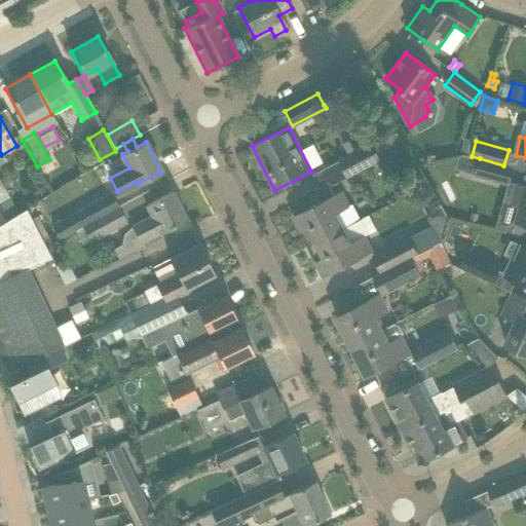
[(370,145),(338,161),(347,178),(378,161),(370,145)]
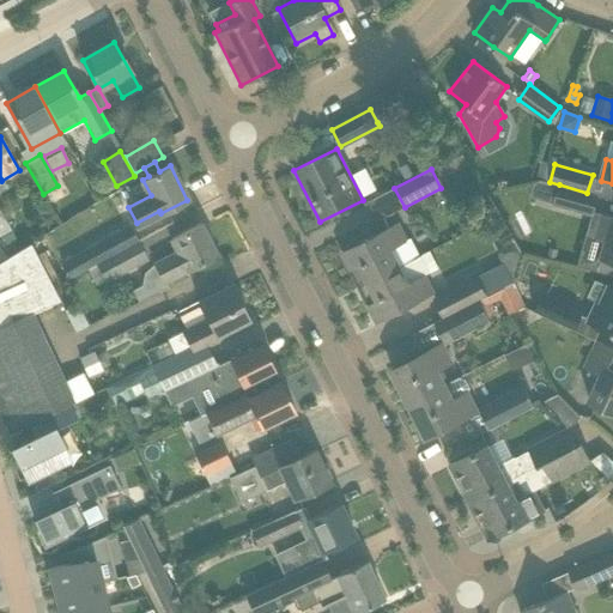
[(587,193),(559,184),(554,202),(593,213),(598,195),(587,193)]
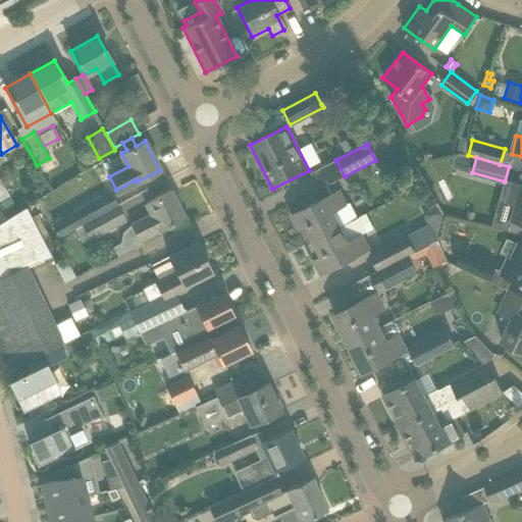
[(521,185),(513,183),(508,202),(516,204),(511,221),(504,218),(501,228),(521,235),(521,185)]
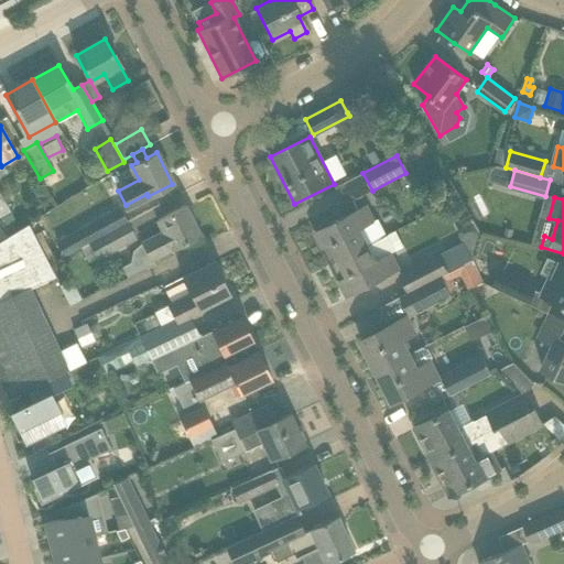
[(79,225),(88,241),(127,220),(119,205),(79,225)]
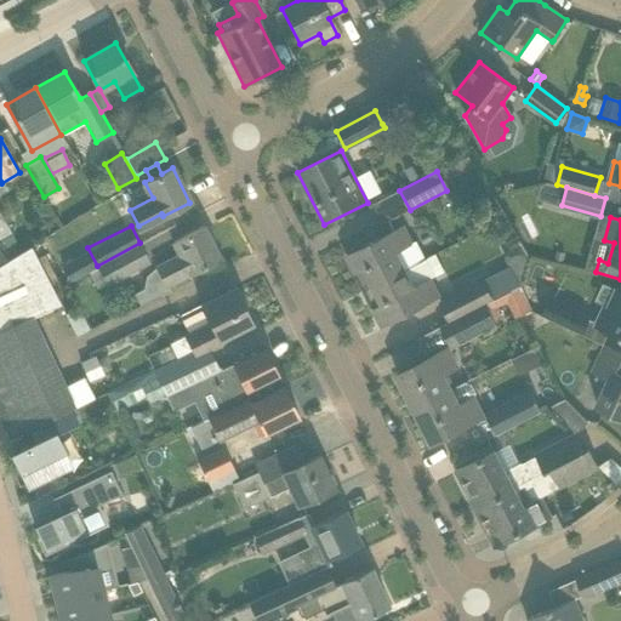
[(163,279),(165,283),(188,272),(197,268),(218,257),(203,226),(172,241),(178,252),(155,265),(163,279)]
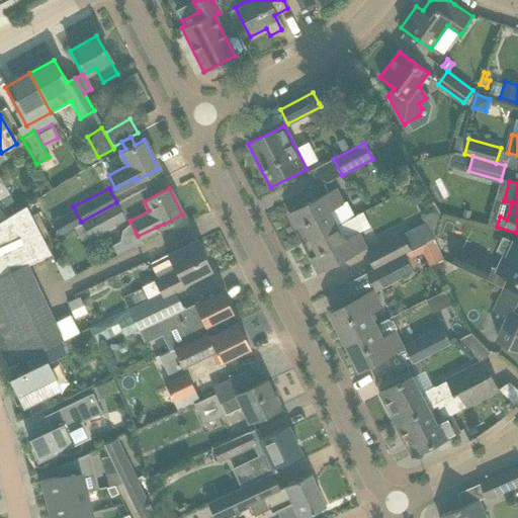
[(288,213),(304,243),(355,217),(347,201),(343,203),(335,189),(288,213)]
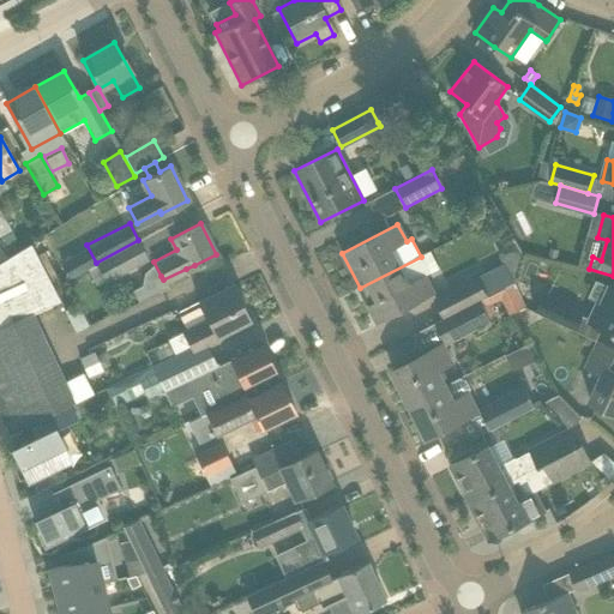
[(138,240),(96,263),(103,278),(148,257),(138,240)]
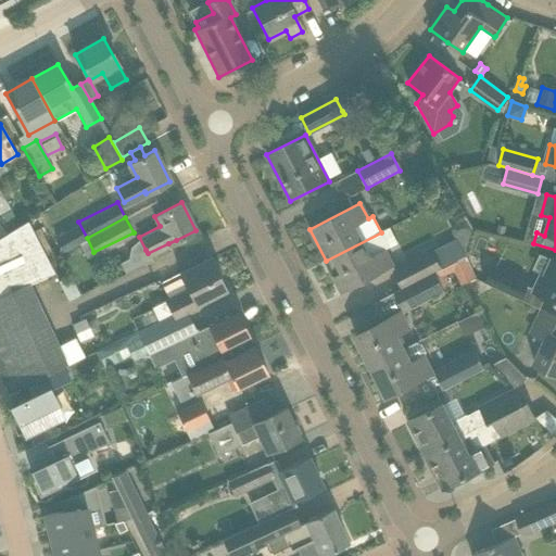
[(455,225),(453,232),(456,238),(471,229),(465,219),(455,225)]
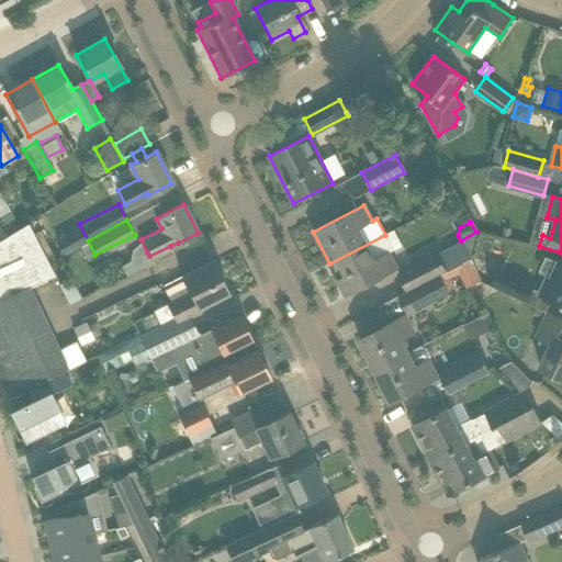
[(53,274),(47,262),(26,224),(0,239),(0,299),(29,285),(53,274)]
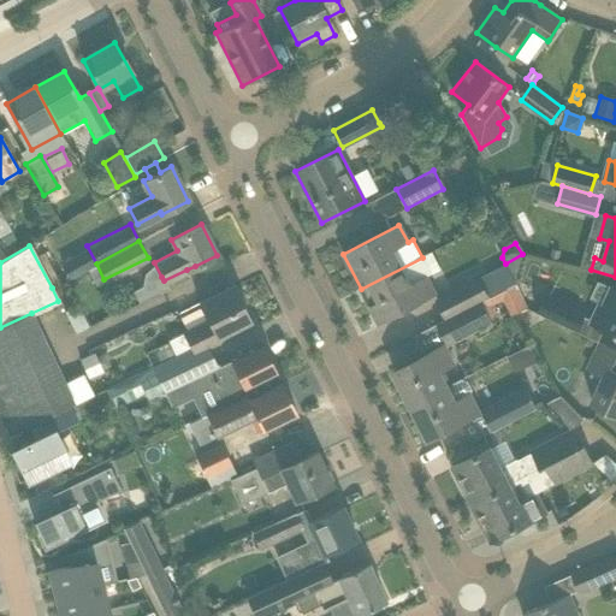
[(422,258),(361,289),(379,323),(434,294),(427,278),(432,274),(424,258),(422,258)]
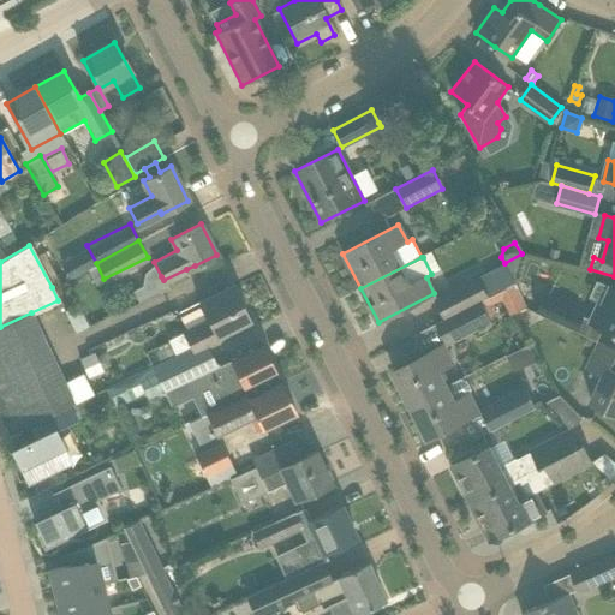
[(484,300),(515,285),(505,266),(475,281),(437,300),(447,318),(481,302),(484,300)]
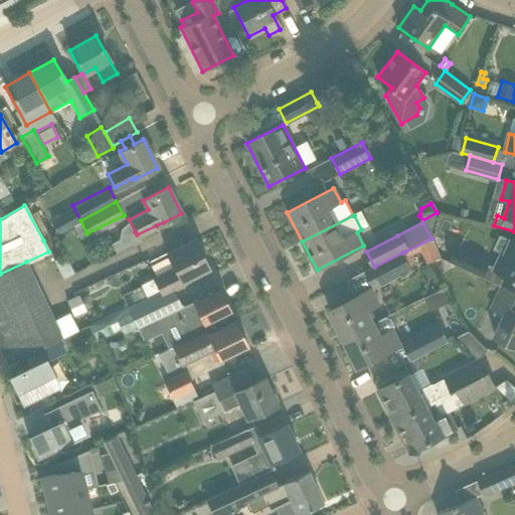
[(141,242),(137,234),(135,231),(111,243),(116,253),(134,244),(134,245),(141,242)]
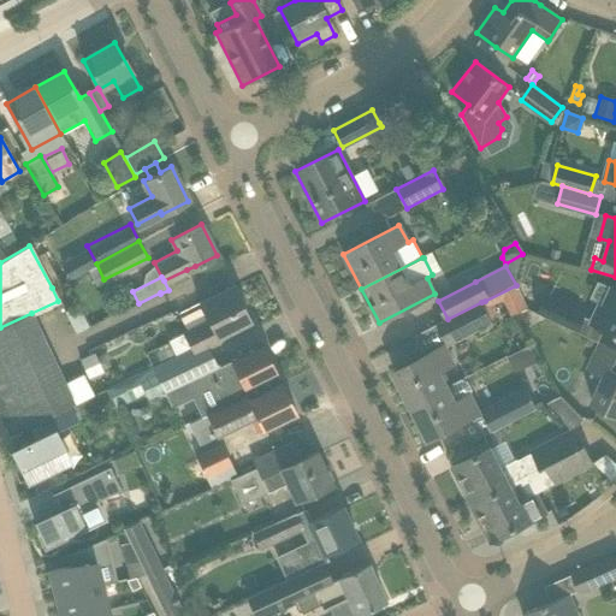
[(183,333),(191,349),(194,354),(207,347),(219,341),(217,337),(250,320),(232,285),(199,303),(208,320),(183,333)]
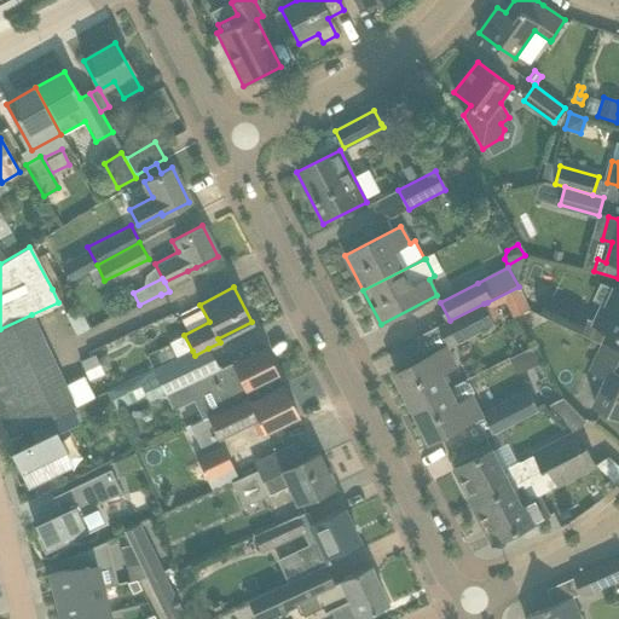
[(595,323),(594,325),(607,331),(618,336),(618,290),(615,289),(607,308),(603,306),(595,323)]
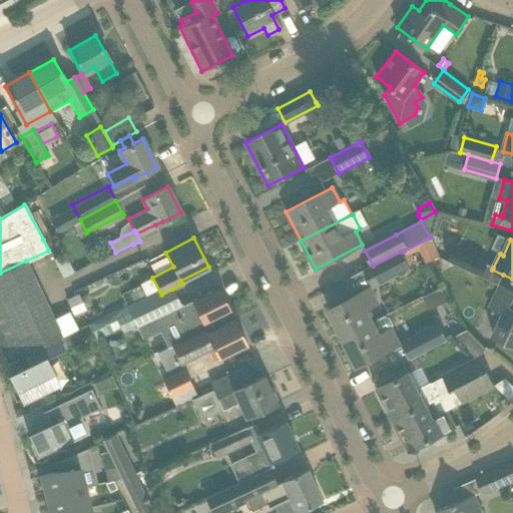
[(456,246),(449,261),(480,276),(486,264),(487,261),(456,246)]
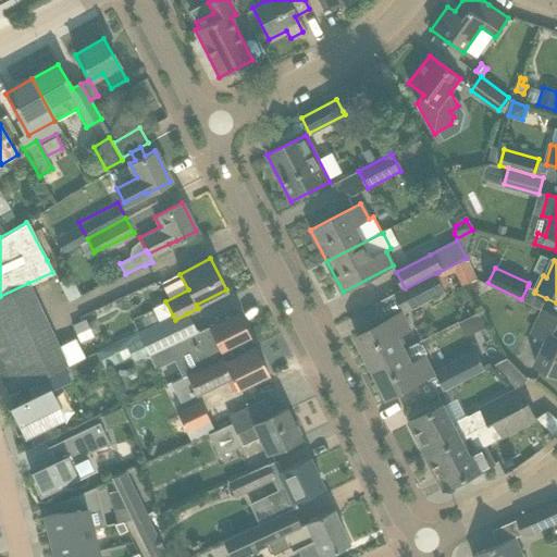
[(405,288),(397,292),(404,306),(423,296),(425,301),(445,292),(435,273),(405,288)]
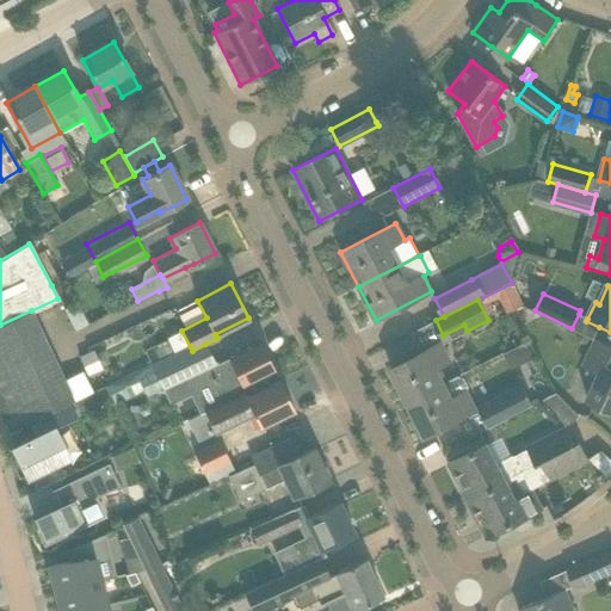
[(588,401),(610,411),(610,347),(596,341),(585,364),(602,372),(588,401)]
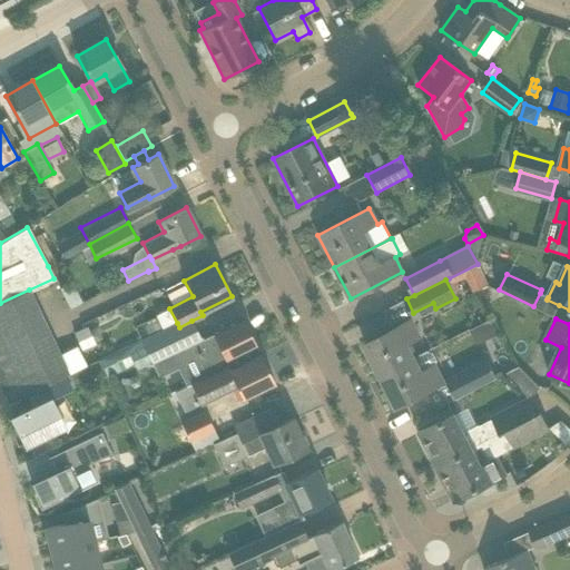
[(192,321),(179,327),(177,323),(140,341),(151,363),(174,352),(179,362),(189,356),(199,377),(200,377),(227,365),(229,370),(249,360),(244,349),(255,343),(243,320),(203,340),(200,336),(199,337),(192,321)]
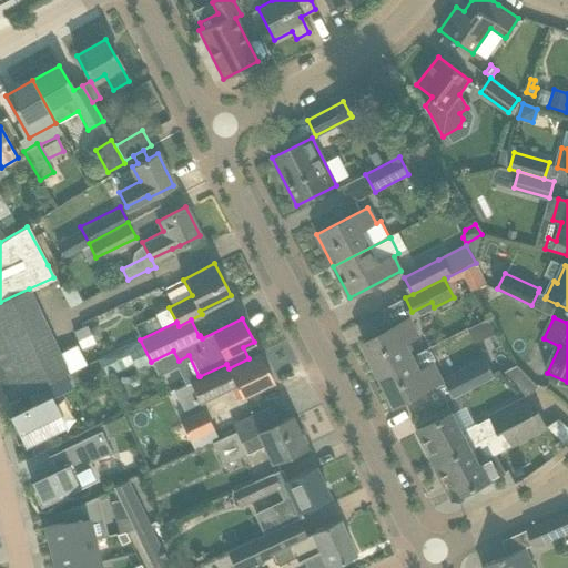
[(363,343),(379,374),(413,357),(405,342),(418,335),(409,320),(363,343)]
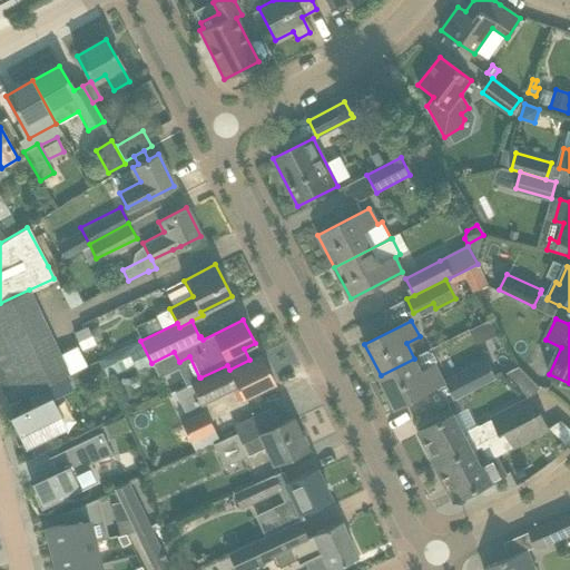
[(86,328),(74,334),(80,350),(92,344),(86,328)]
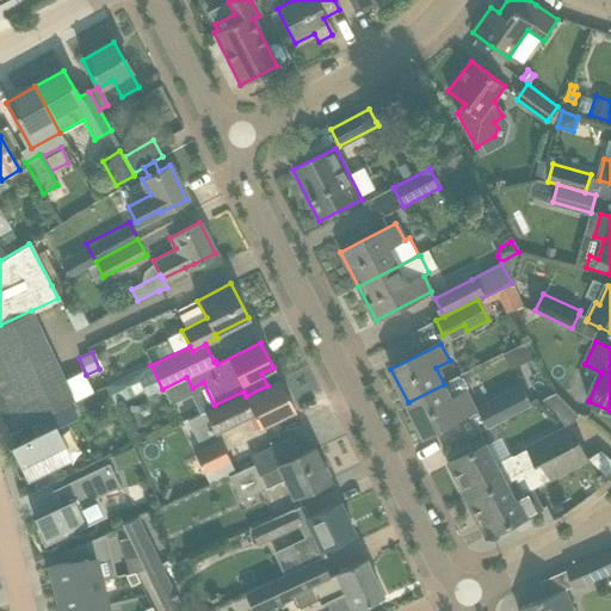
[(444,384),(408,402),(425,436),(475,409),(466,393),(468,388),(464,378),(458,377),(444,384)]
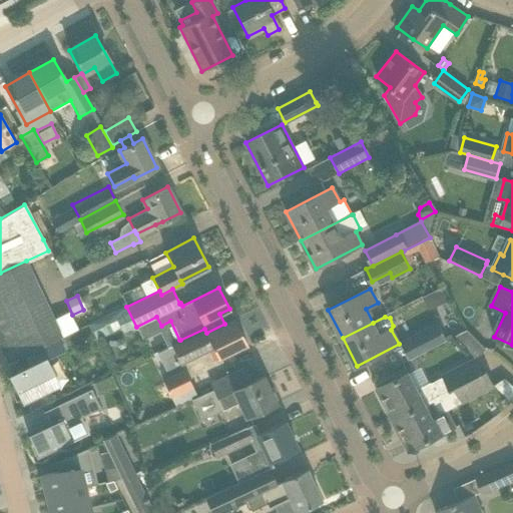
[(180,364),(213,348),(218,358),(228,353),(246,345),(234,319),(224,324),(206,333),(204,329),(180,340),(179,340),(170,345),(180,364)]
